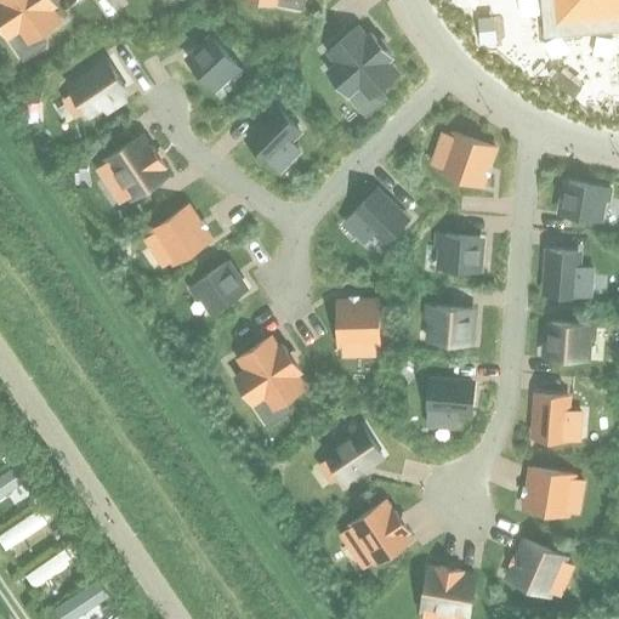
[(61,24),(50,9),(56,5),(52,0),(0,0),(5,5),(0,7),(0,24),(9,38),(21,29),(30,44),(38,54),(52,44),(45,34),(61,24)]
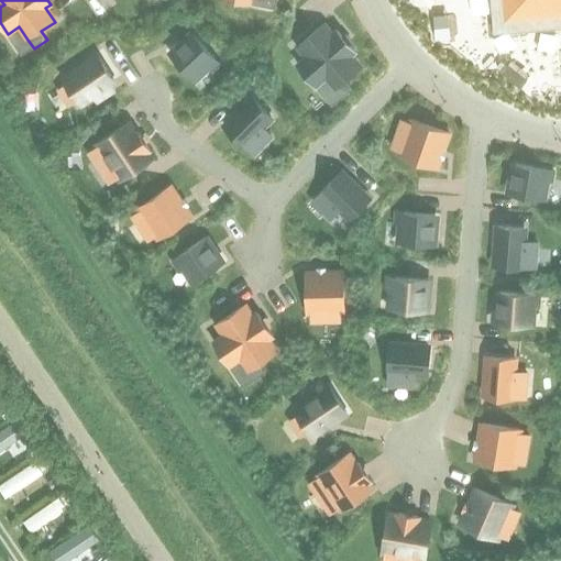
[(560,0),(507,0),(508,19),(560,13),(560,0)]
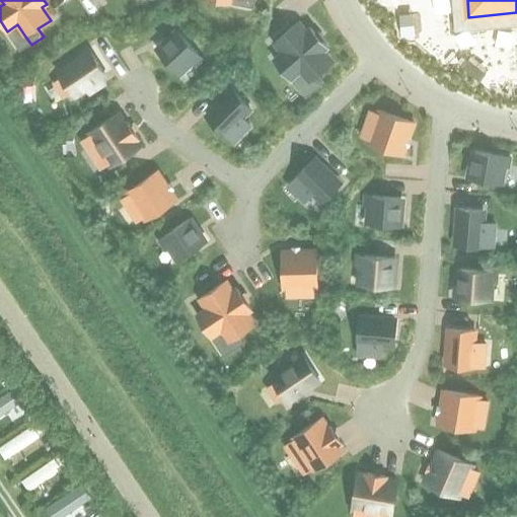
[(71,15),(55,19),(69,63),(84,59),(71,15)]
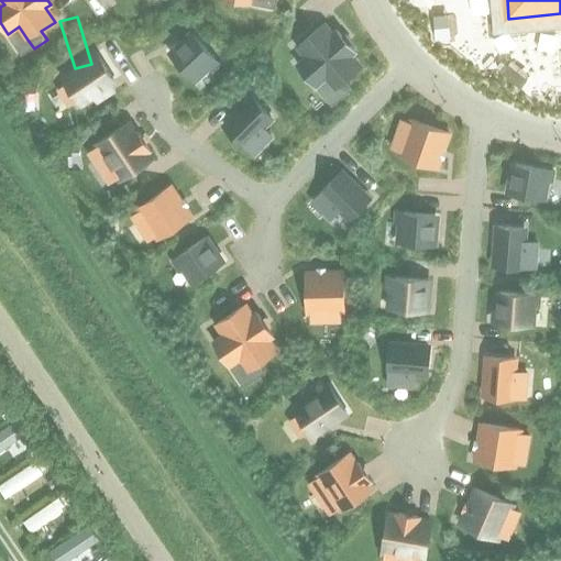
[(442,18),(435,18),(437,40),(444,40),(442,18)]
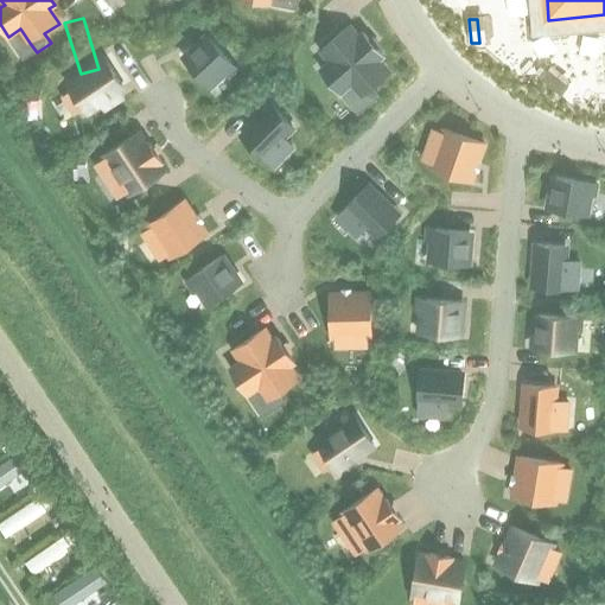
[(373,88),(389,74),(377,61),(383,56),(365,34),(360,39),(350,29),(324,51),(333,63),(323,72),(341,93),(352,83),(363,96),(371,104),(380,97),(373,88)]
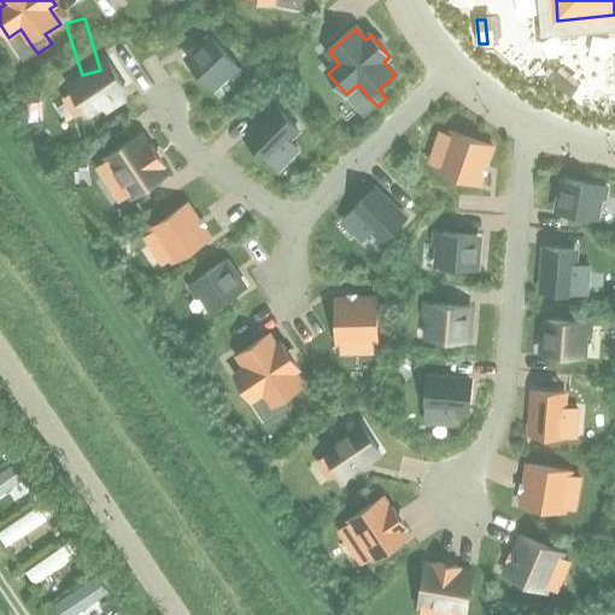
[(236,65),(214,40),(189,63),(212,88),(228,74),(233,78),(241,71),(236,65)]
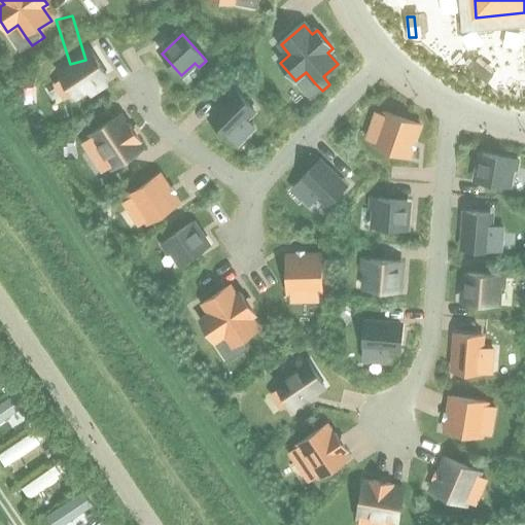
[(108,77),(93,55),(62,76),(76,98),(88,91),(92,96),(107,85),(104,79),(108,77)]
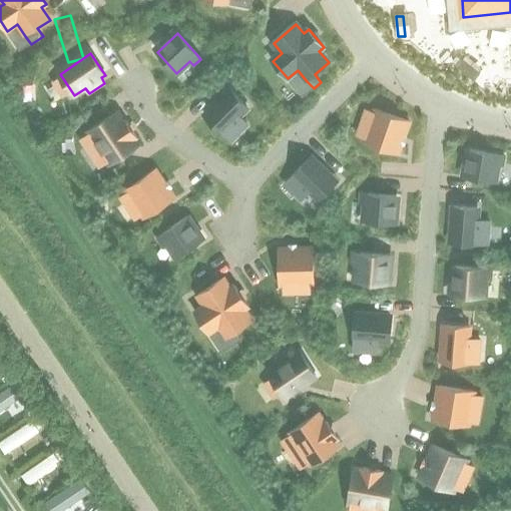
[(251,111),(231,91),(206,117),(225,136),(238,124),(244,130),(248,126),(242,120),(251,111)]
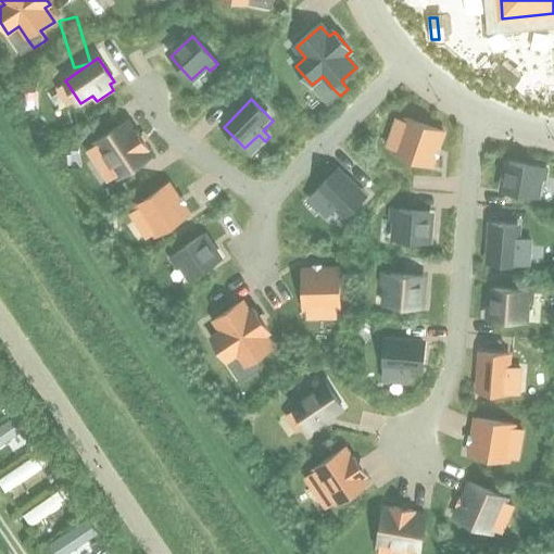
[(432,166),(444,133),(407,120),(406,123),(398,120),(394,128),(404,131),(395,153),(432,166)]
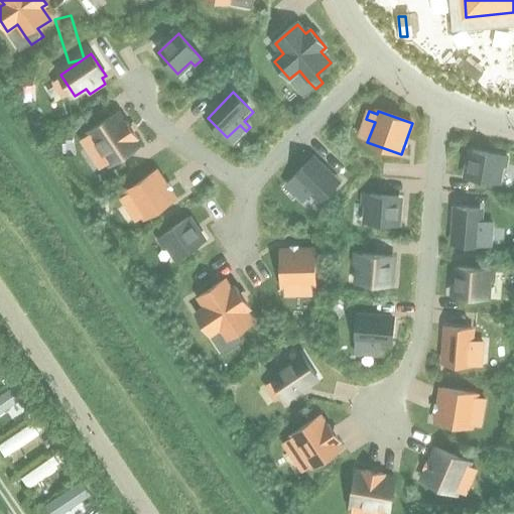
[(138,138),(127,122),(126,123),(119,113),(89,133),(91,136),(83,141),(88,150),(96,144),(111,166),(141,145),(136,139),(138,138)]
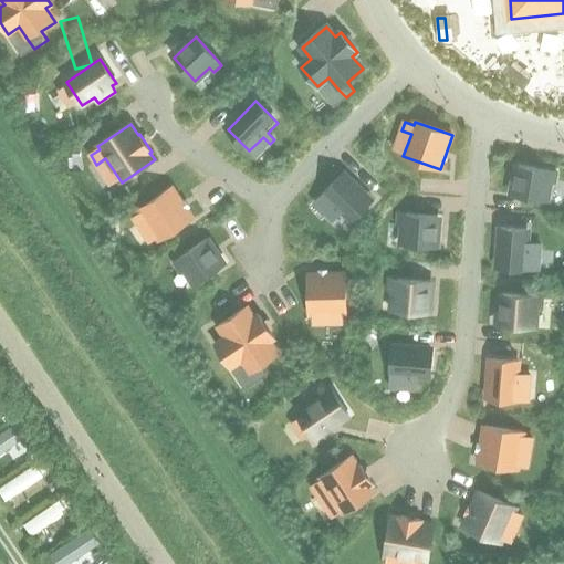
[(555,184),(557,173),(551,171),(520,166),(514,196),(545,201),(549,183),(555,184)]
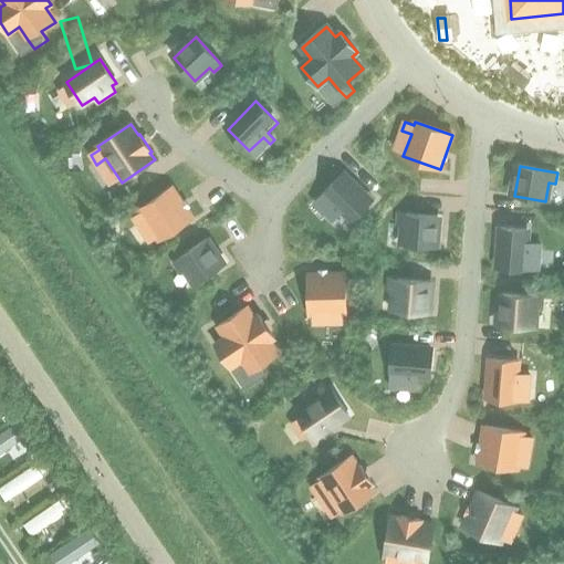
[(76,208),(112,189),(104,174),(68,192),(76,208)]
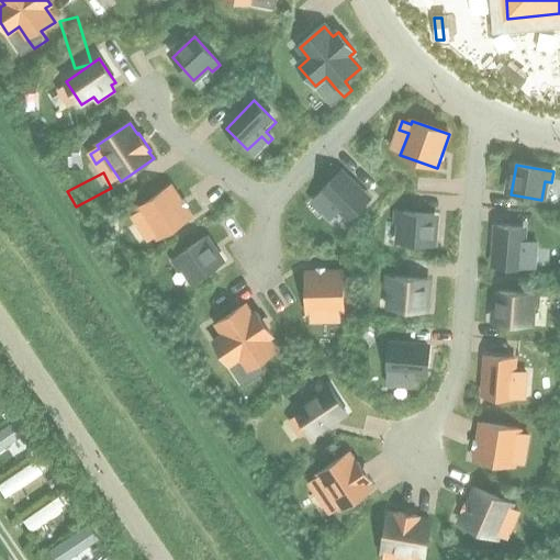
[(369,201),(340,172),(320,194),(333,209),(326,215),(331,220),(337,213),(347,223),(369,201)]
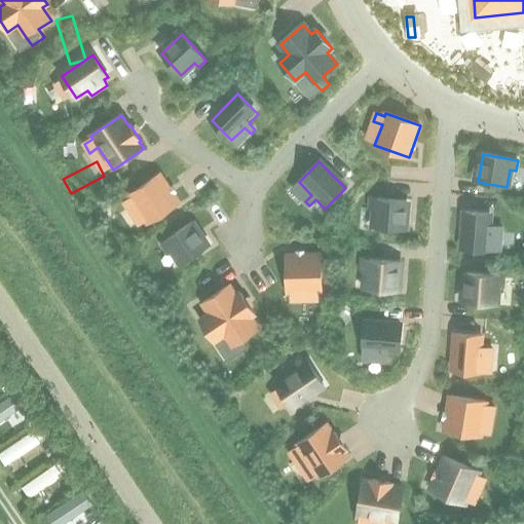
[(149,224),(180,203),(160,175),(131,195),(132,198),(123,203),(129,213),(138,207),(149,224)]
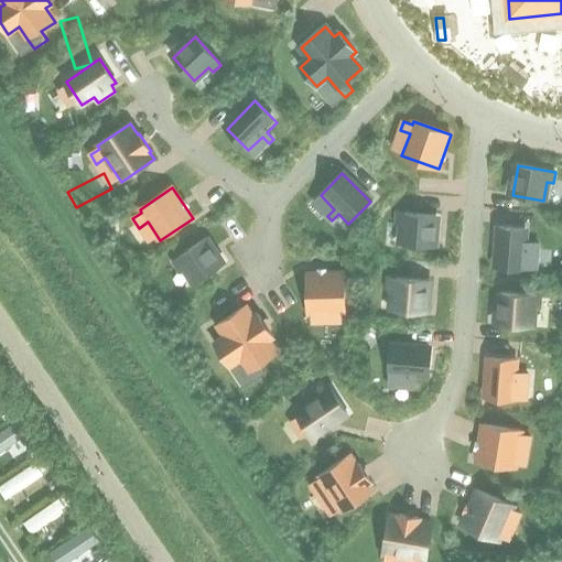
[(434,247),(436,217),(406,214),(406,215),(399,214),(398,225),(404,225),(402,244),(434,247)]
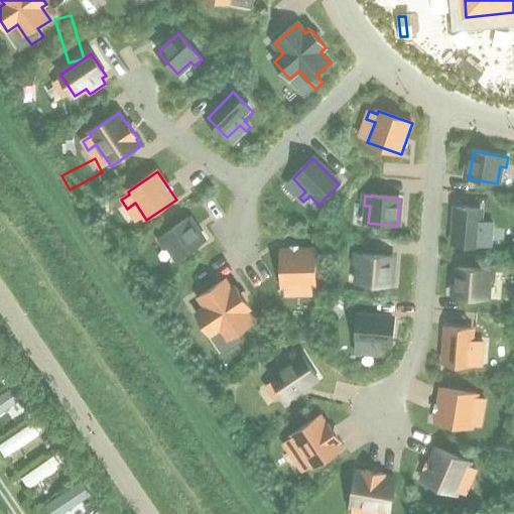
[(493,230),(493,224),(480,223),(481,210),(458,209),(455,245),(478,247),(480,229),(493,230)]
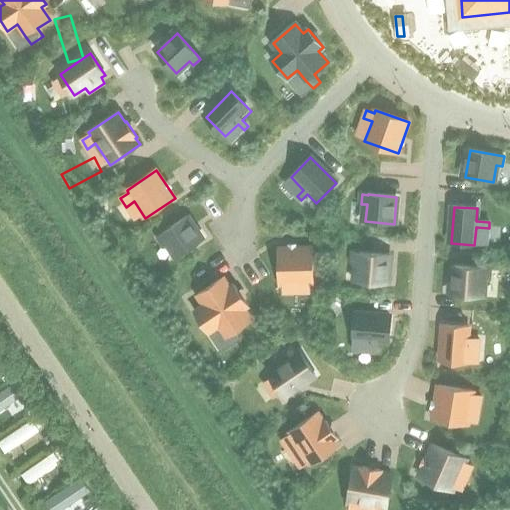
[(202,241),(187,218),(163,234),(158,237),(163,245),(168,242),(178,256),(202,241)]
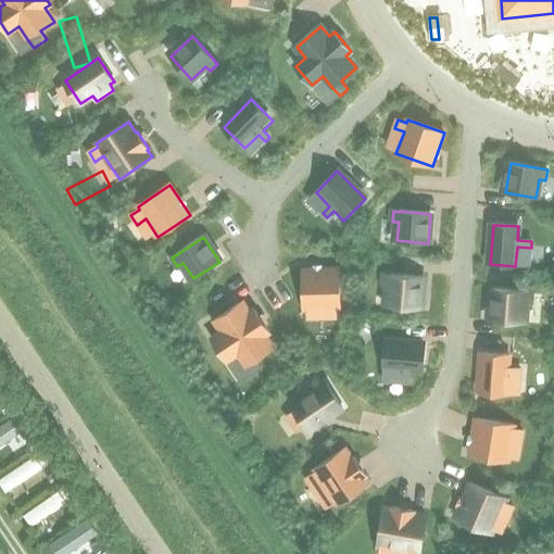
[(341,309),(340,269),(304,271),(305,310),(328,309),(329,318),(338,318),(338,309),(341,309)]
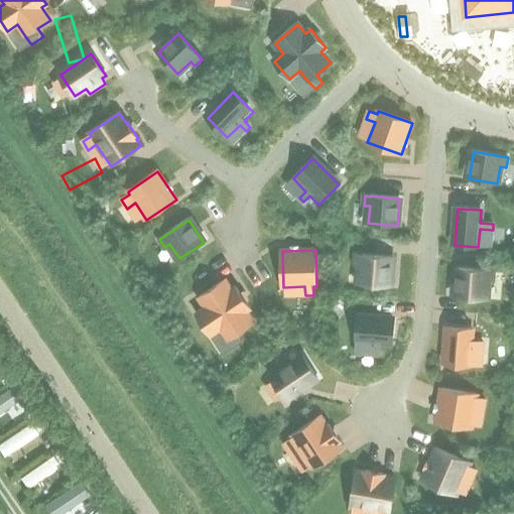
[(389,285),(391,258),(363,256),(357,256),(356,265),(362,266),(361,283),(389,285)]
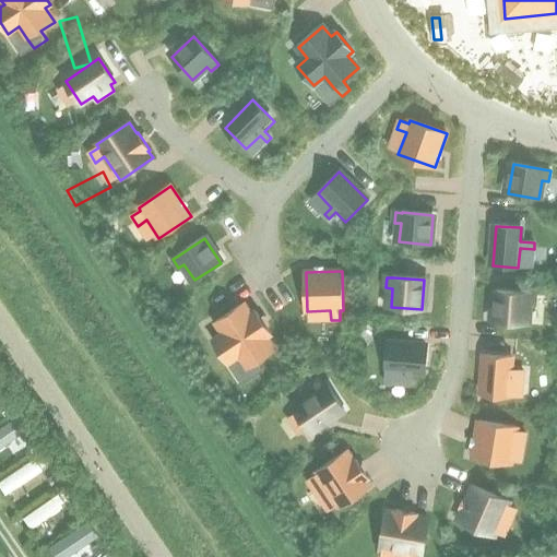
[(534,305),(535,295),(529,295),(529,294),(497,292),(495,321),(525,323),(528,305),(534,305)]
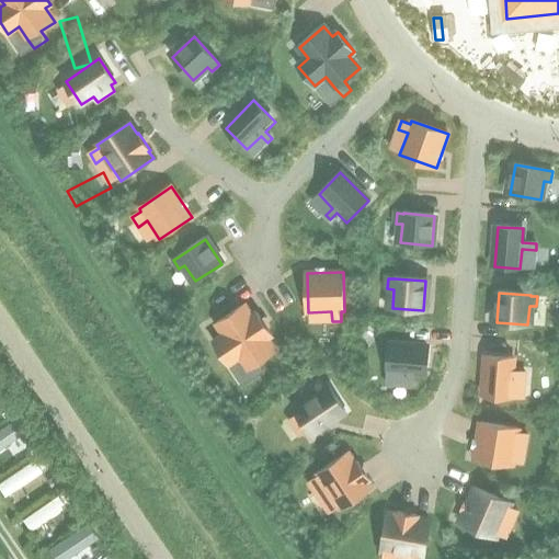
[(275,352),(266,339),(272,335),(258,314),(252,317),(244,305),(218,323),(226,335),(214,342),(228,364),(240,356),(249,369),(254,378),(264,373),(258,364),(275,352)]
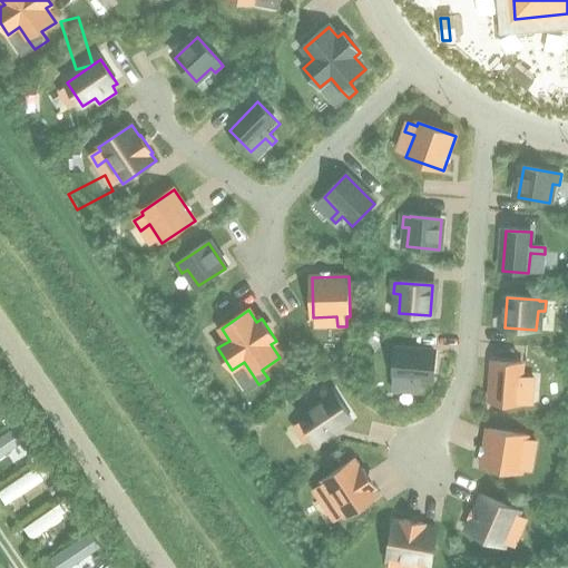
[(434,380),(437,354),(397,351),(394,376),(413,378),(412,392),(419,393),(420,379),(434,380)]
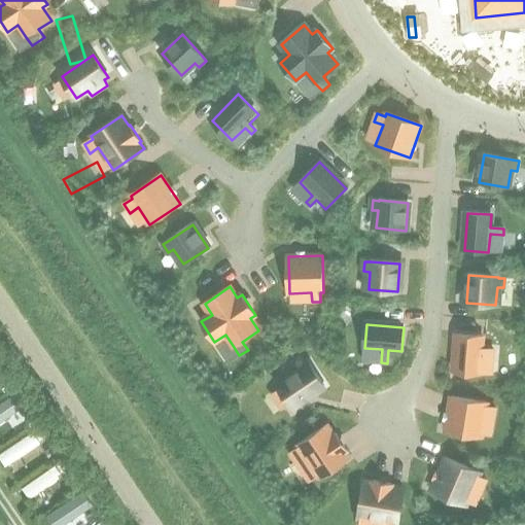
[(481,350),(482,337),(458,335),(455,372),(479,374),(480,356),(494,357),(494,351),(481,350)]
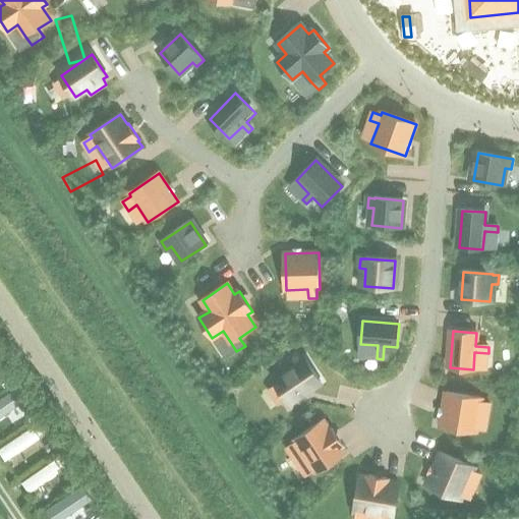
[(322,383),(306,360),(302,363),(298,357),(283,368),(286,373),(275,382),(289,404),(322,383)]
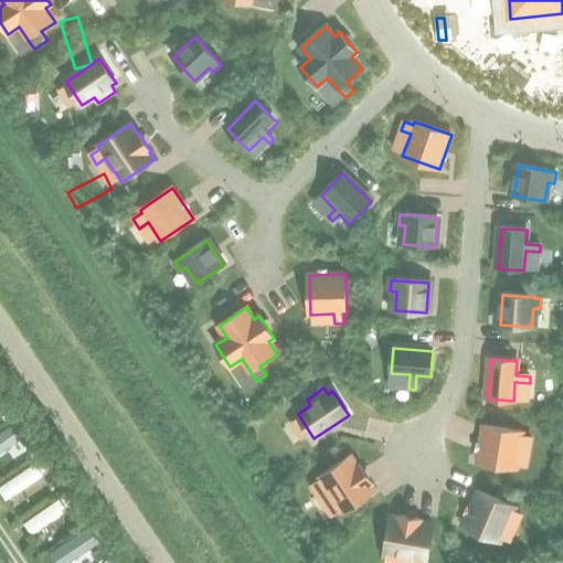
[(0,452),(27,434),(17,421),(0,432),(0,452)]
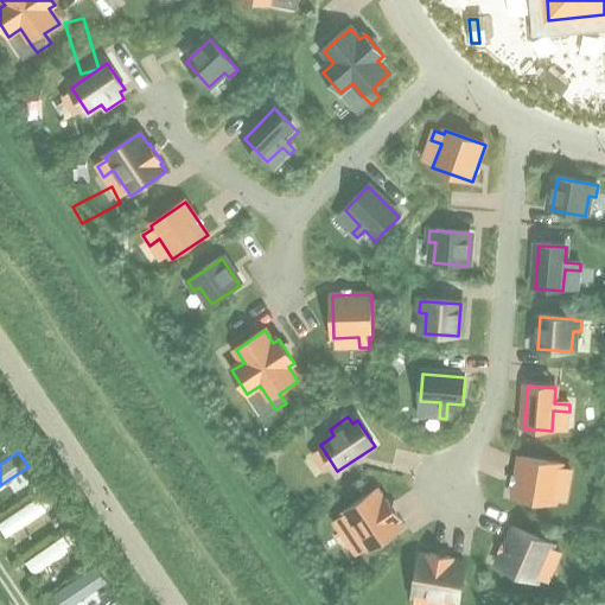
[(555,504),(560,478),(570,481),(572,471),(561,469),(562,465),(521,458),(514,497),(555,504)]
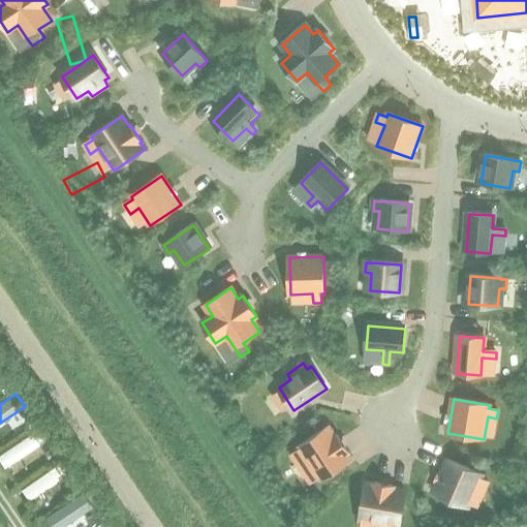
[(348,453),(338,436),(336,437),(330,427),(298,446),(300,448),(291,454),(297,463),(305,458),(319,481),(351,460),(346,454),(348,453)]
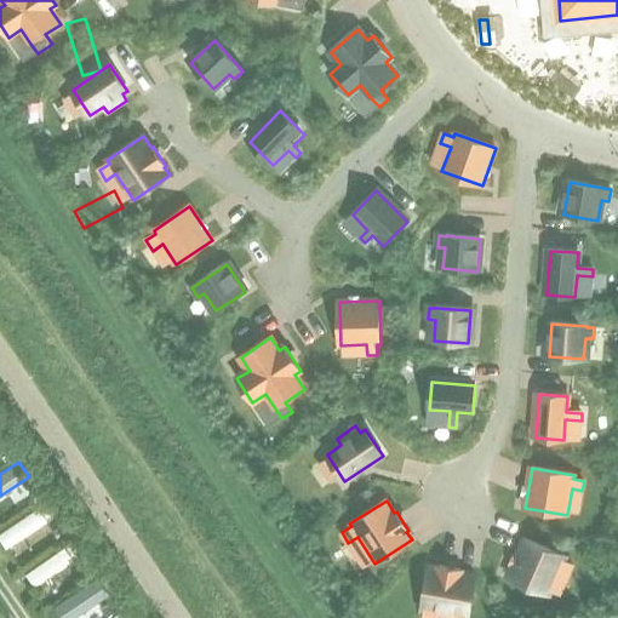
[(46,522),(38,510),(0,533),(0,539),(6,549),(46,522)]
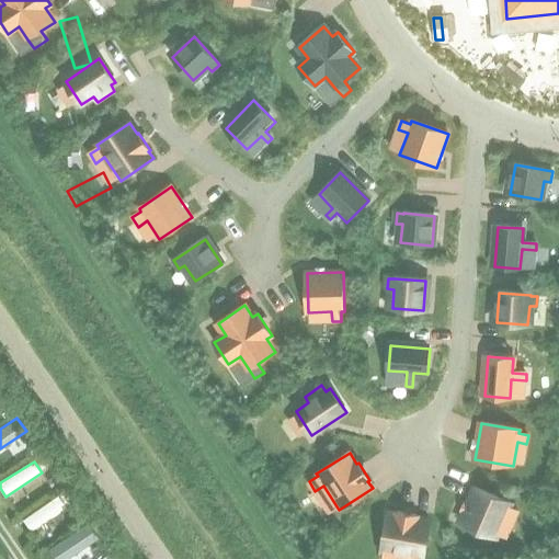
[(510,508),(511,504),(476,489),(460,522),(497,537),(506,515),(515,520),(518,511),(510,508)]
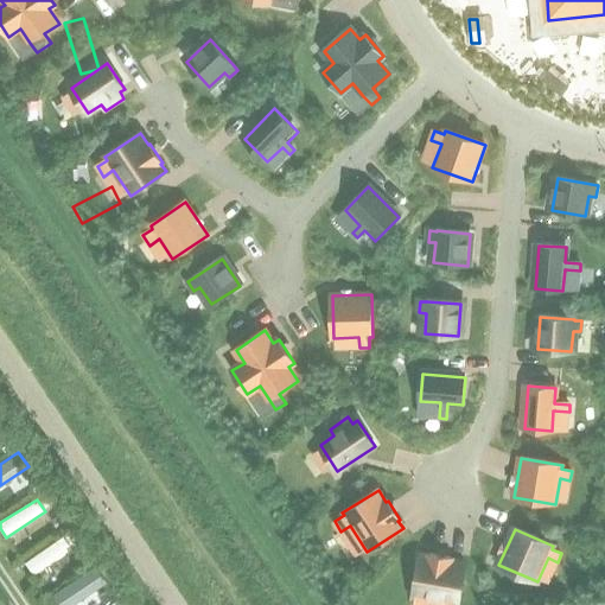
[(71,549),(63,537),(25,562),(33,575),(71,549)]
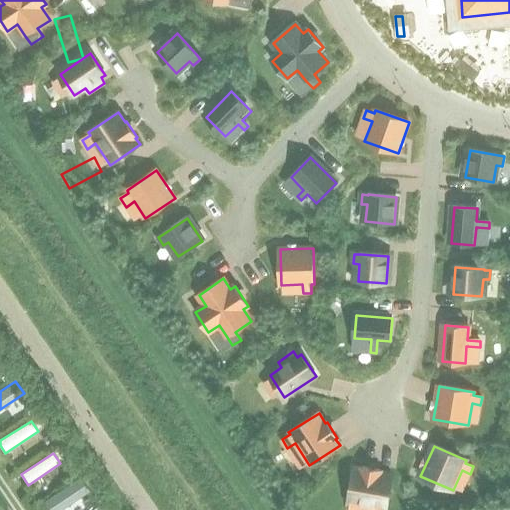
[(387,509),(393,475),(381,473),(381,471),(363,468),(362,470),(354,468),(349,504),(374,508),(374,509),(387,509)]
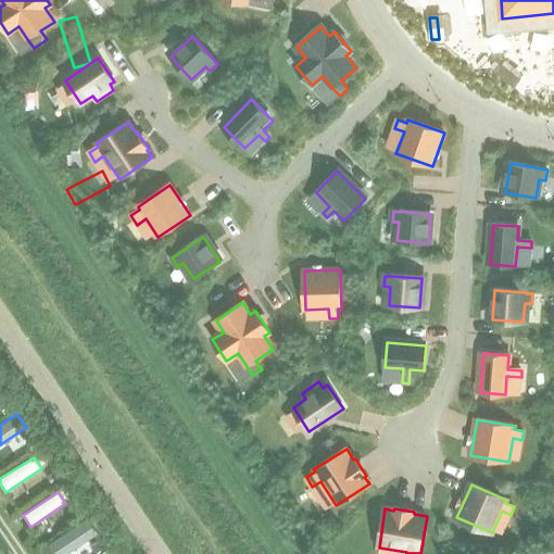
[(65,553),(98,534),(88,518),(49,542),(57,553),(65,553)]
